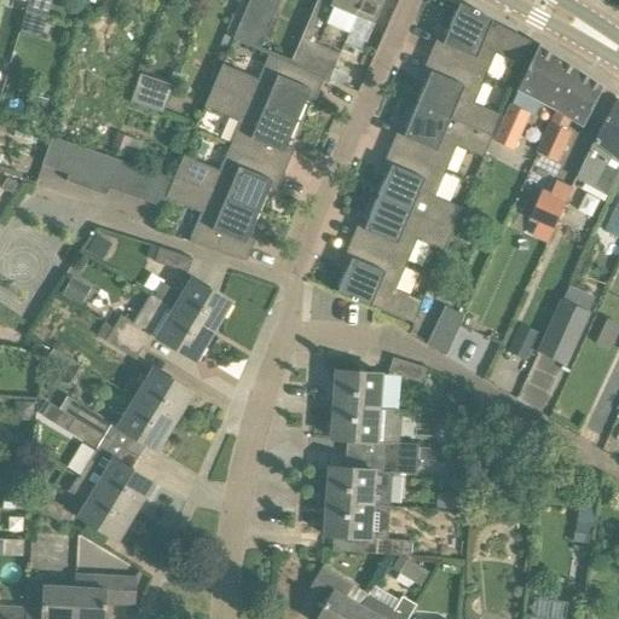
[(47,19),(52,0),(30,0),(28,13),(47,19)]
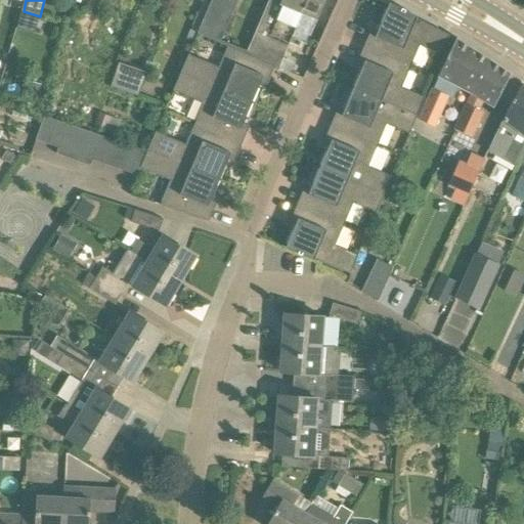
[(211,0),(206,14),(198,34),(221,45),(239,0),(211,0)]
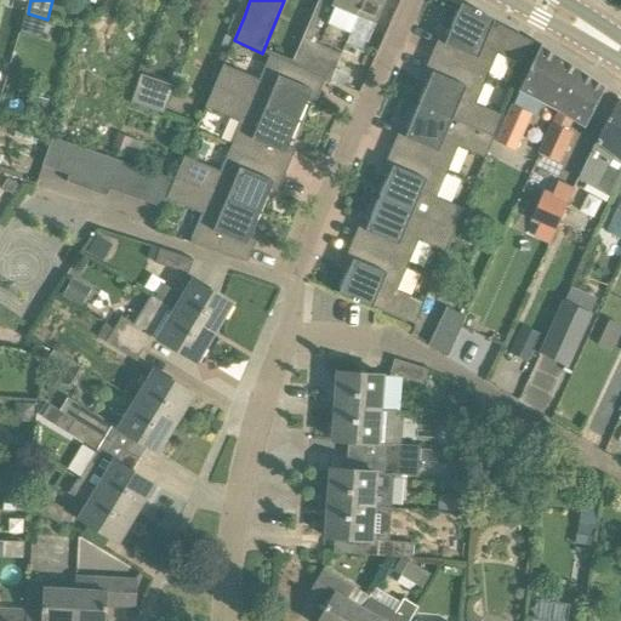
[(385,0),(320,0),(294,66),(326,79),(331,81),(358,16),(375,23),(385,0)]
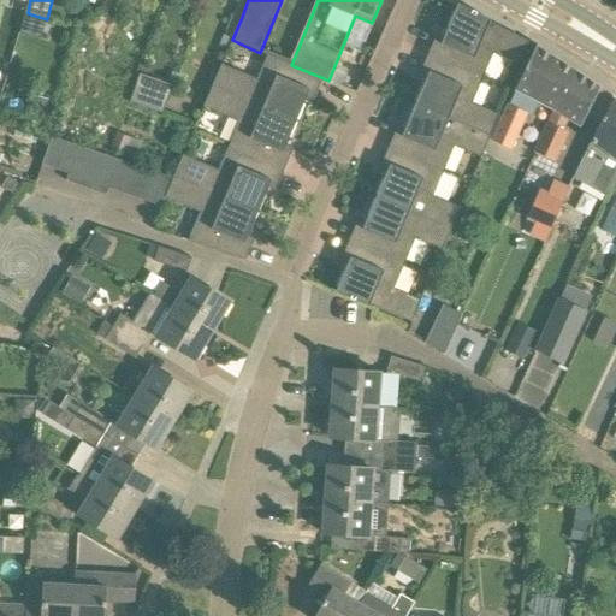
[(458,5),(458,6),(444,37),(438,34),(428,55),(484,78),(495,54),(517,64),(528,42),(504,30),(505,29),(458,5)]
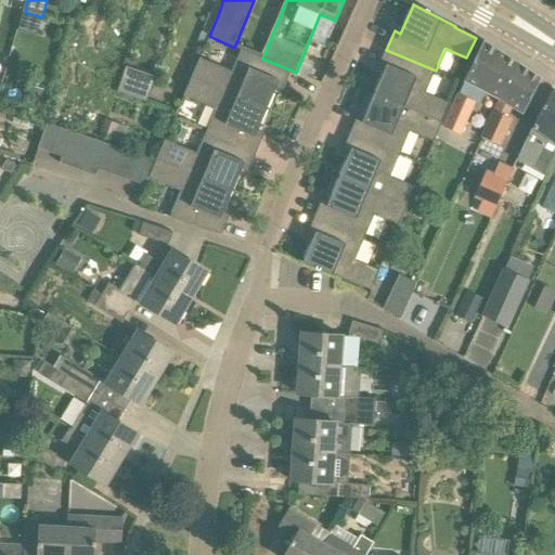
[(205,44),(209,36),(218,15),(210,12),(197,41),(205,44)]
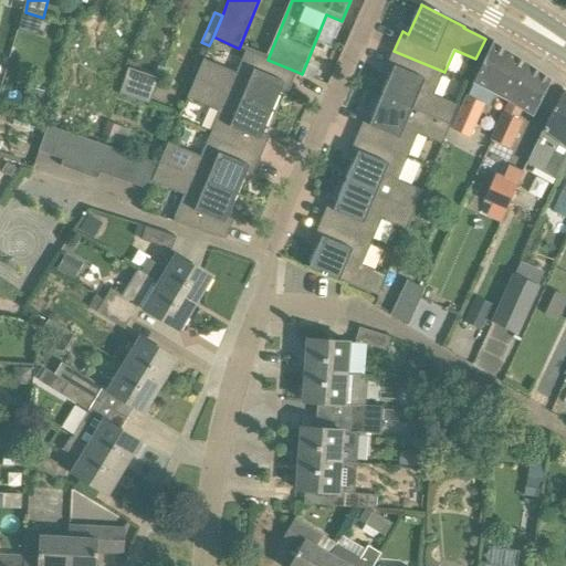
[(491,108),(498,94),(506,77),(520,83),(530,65),(493,42),(472,81),(473,82),(451,128),(465,136),(481,104),(491,108)]
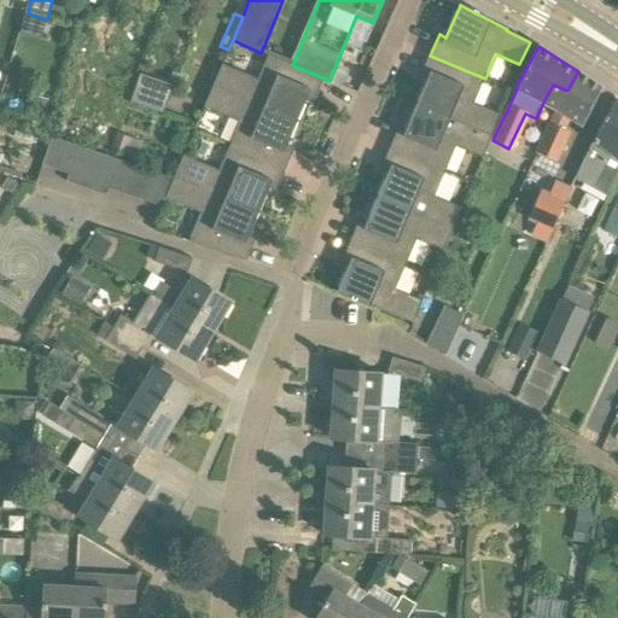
[(325,79),(292,65),(269,56),(258,80),(223,65),(214,86),(298,122),(308,98),(315,100),(325,79)]
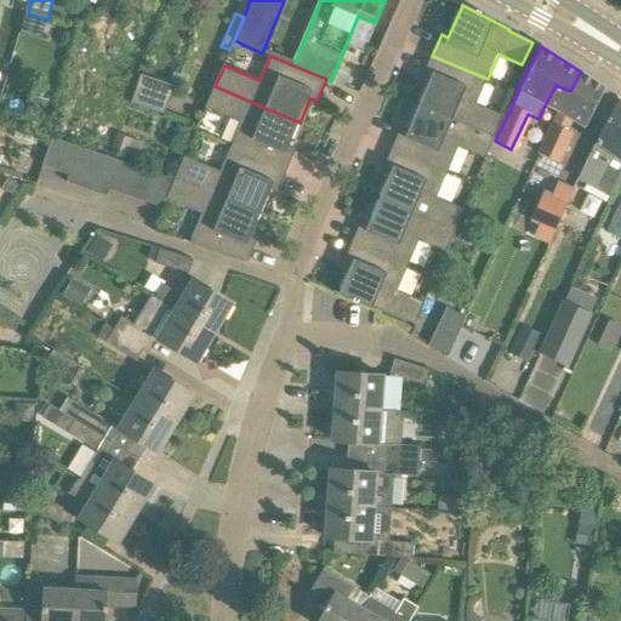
[(488,79),(432,56),(423,77),(429,80),(420,106),(495,137),(503,117),(477,104),(488,79)]
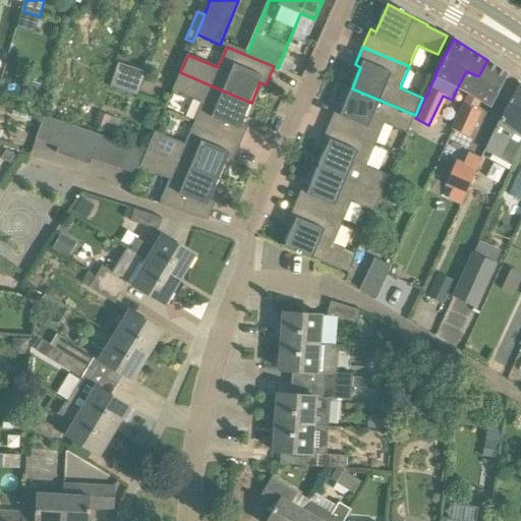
[(466,71),(458,87),(470,92),(453,129),(465,135),(478,110),(476,109),(480,100),(493,107),(509,74),(487,60),(478,76),(466,71)]
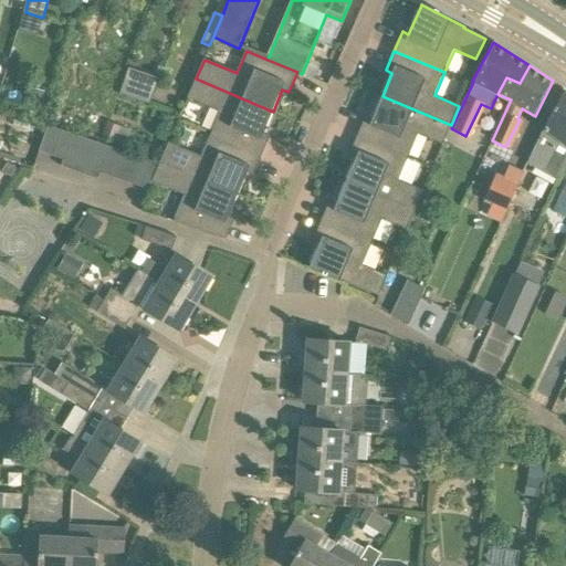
[(157,82),(126,71),(118,94),(148,105),(157,82)]
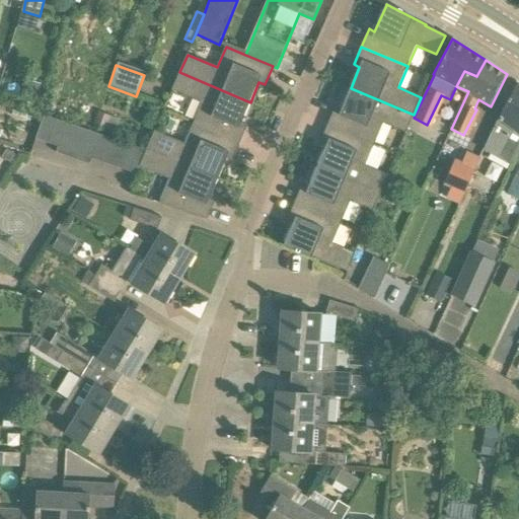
[(250,102),(179,72),(172,90),(202,103),(194,123),(240,143),(247,126),(241,123),(250,102)]
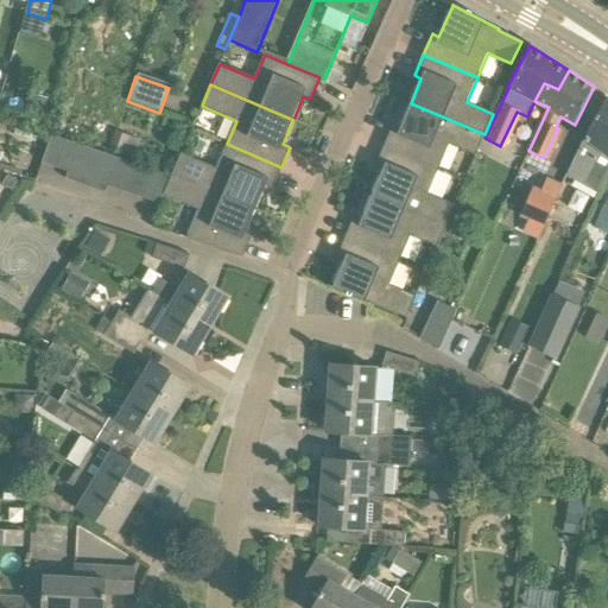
[(607,97),(606,96),(568,176),(599,192),(607,172),(607,97)]
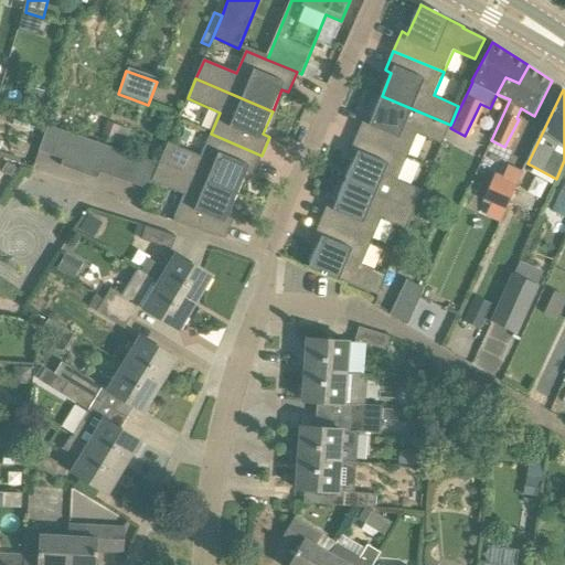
[(441,145),(450,125),(382,96),(372,119),(365,116),(356,136),(407,157),(417,135),(441,145)]
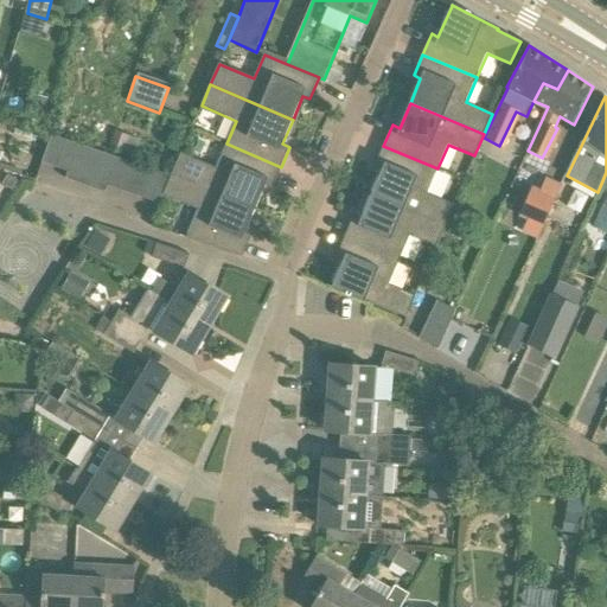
[(140,142),(113,133),(107,151),(134,160),(140,142)]
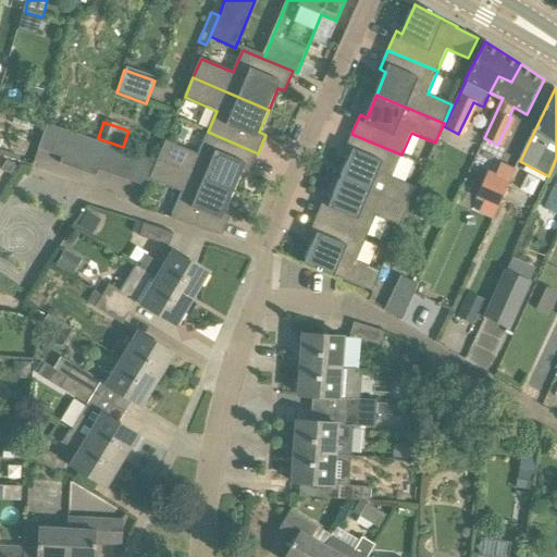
[(35,149),(48,153),(60,158),(58,163),(95,176),(97,170),(146,187),(149,178),(157,162),(45,123),(35,149)]
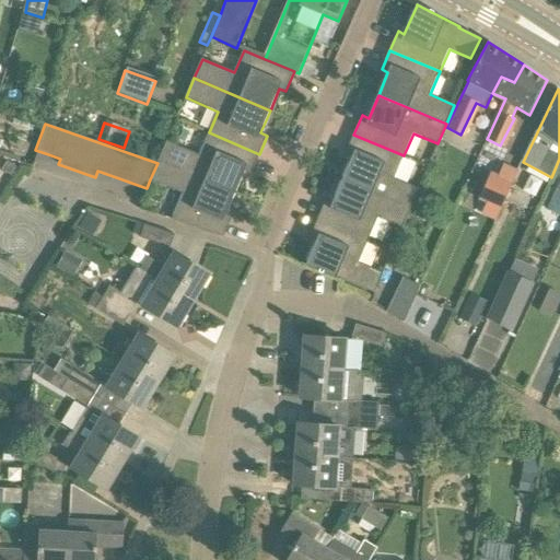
[(251,174),(259,154),(209,132),(199,155),(167,141),(159,161),(235,193),(244,171),(251,174)]
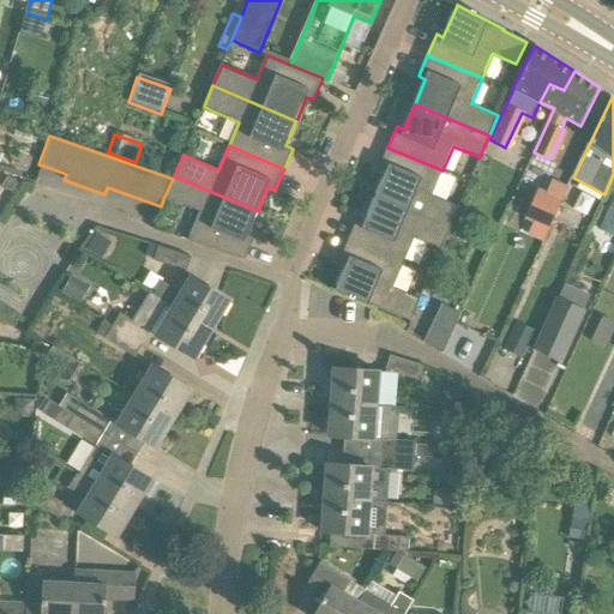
[(443,170),(387,148),(379,168),(386,172),(375,197),(450,228),(459,208),(433,196),(443,170)]
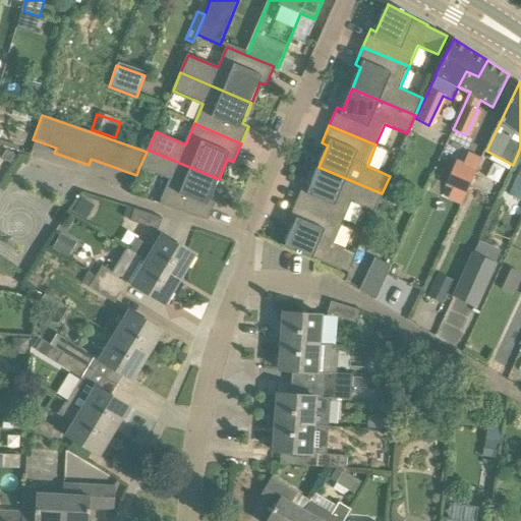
[(148,150),(147,152),(139,167),(170,180),(160,205),(209,220),(216,203),(210,200),(219,179),(148,150)]
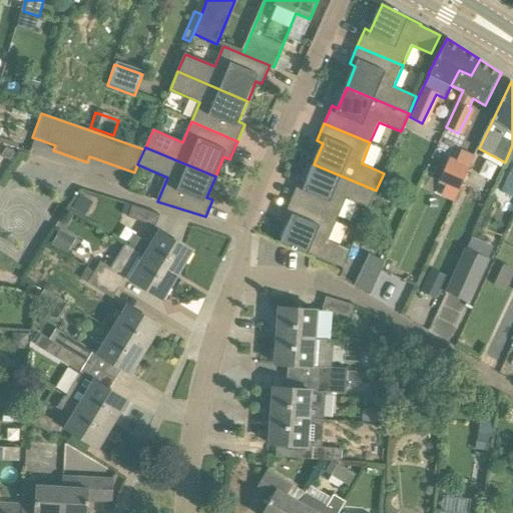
[(15,153),(7,148),(2,156),(10,161),(15,153)]
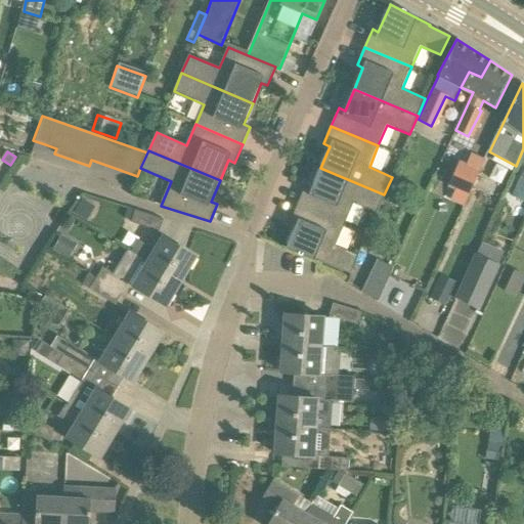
[(485,157),(474,151),(470,161),(456,155),(445,180),(471,191),(485,157)]
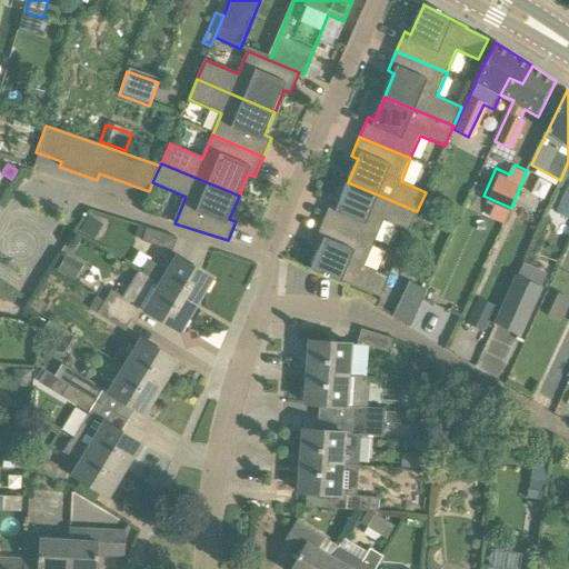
[(409,231),(417,211),(348,182),(338,206),(331,202),(323,222),(375,243),(385,221),(409,231)]
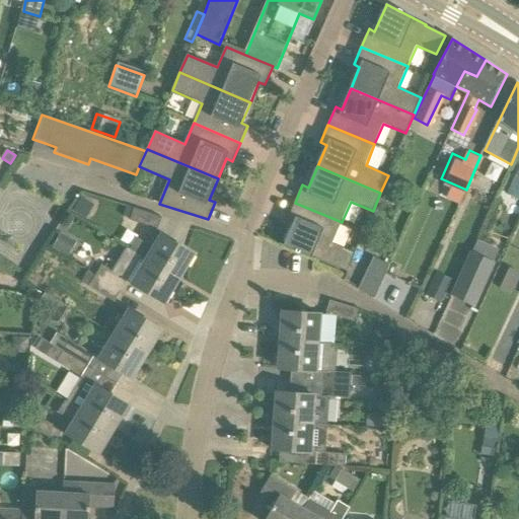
[(342,222),(295,203),(287,220),(293,223),(283,246),(311,258),(312,256),(347,272),(355,253),(332,243),(342,222)]
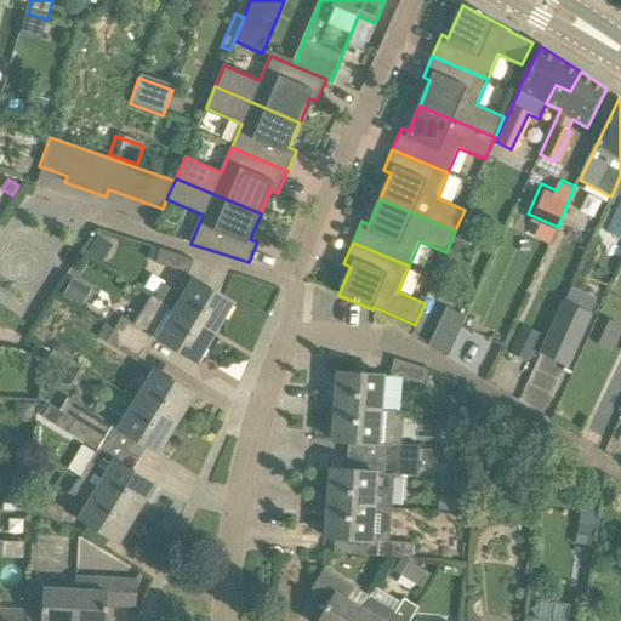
[(155,263),(189,275),(194,261),(160,249),(155,263)]
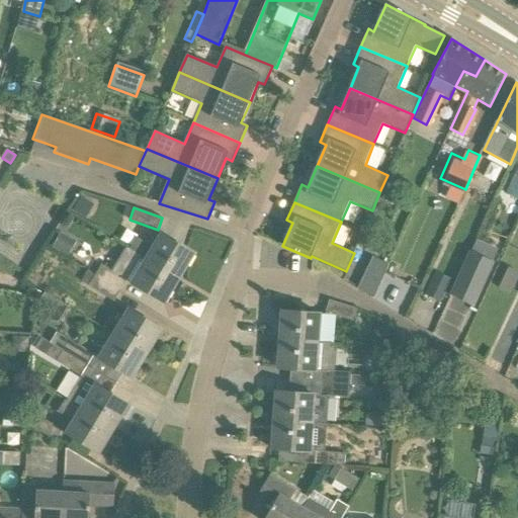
[(77,242),(61,233),(53,247),(68,257),(77,242)]
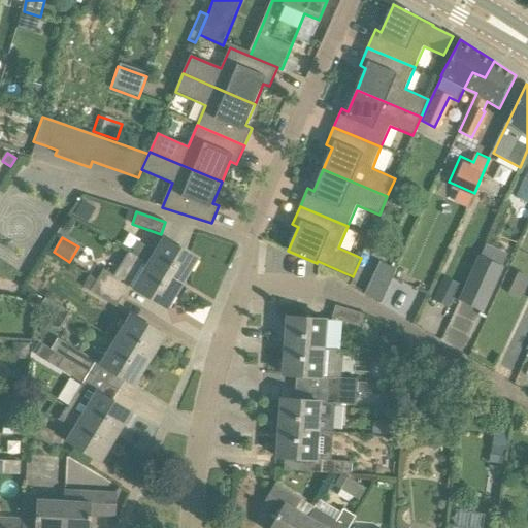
[(132,254),(133,255),(177,282),(183,272),(188,275),(197,259),(164,239),(157,253),(139,242),(132,254)]
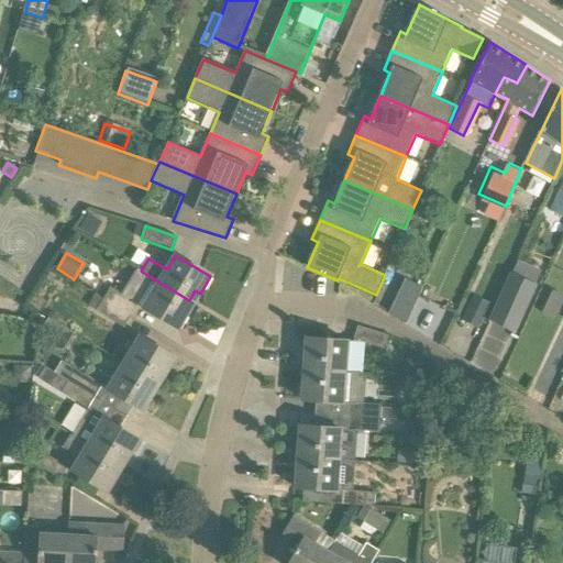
[(538,283),(512,271),(490,320),(515,331),(538,283)]
